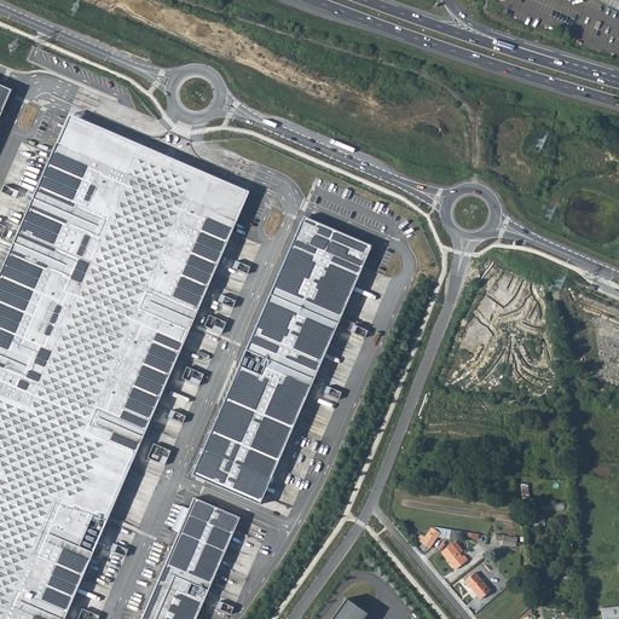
[(236,221),(248,194),(204,174),(131,143),(68,115),(56,143),(32,198),(12,243),(10,248),(0,271),(0,618),(62,618),(63,618),(64,613),(98,536),(105,519),(108,514),(129,463),(132,458),(142,437),(156,403),(171,370),(185,336),(192,322),(202,299),(214,271),(219,259),(231,232),(236,221)]
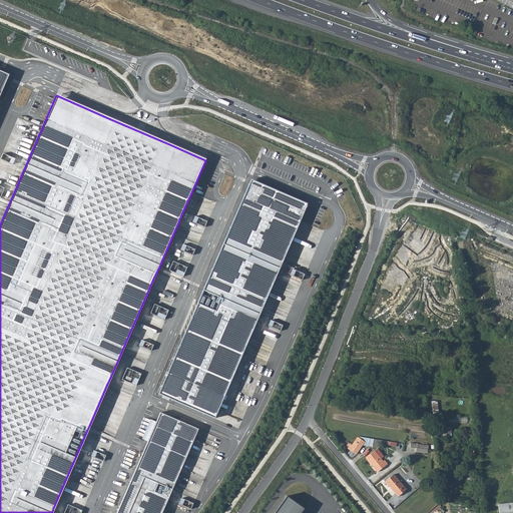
[(13,163),(15,158),(3,152),(0,158),(13,163)]
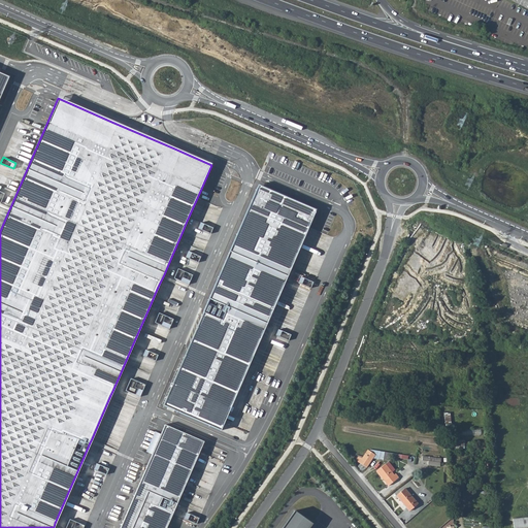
[(315,211),(257,187),(202,314),(219,320),(179,413),(221,430),(315,211)]
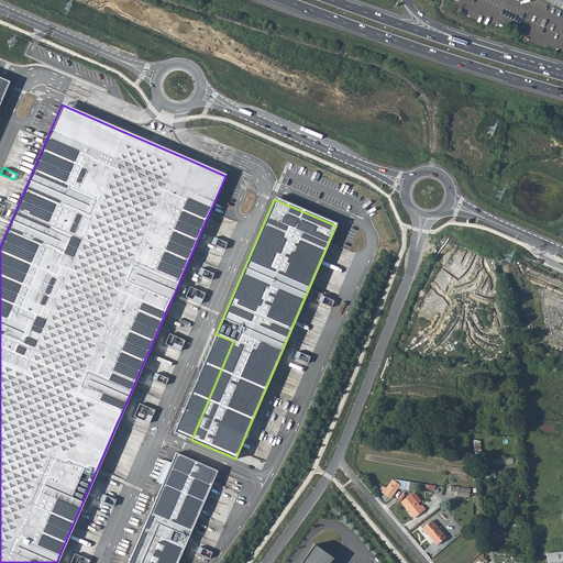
[(210,243),(223,249),(227,242),(213,236),(210,243)]
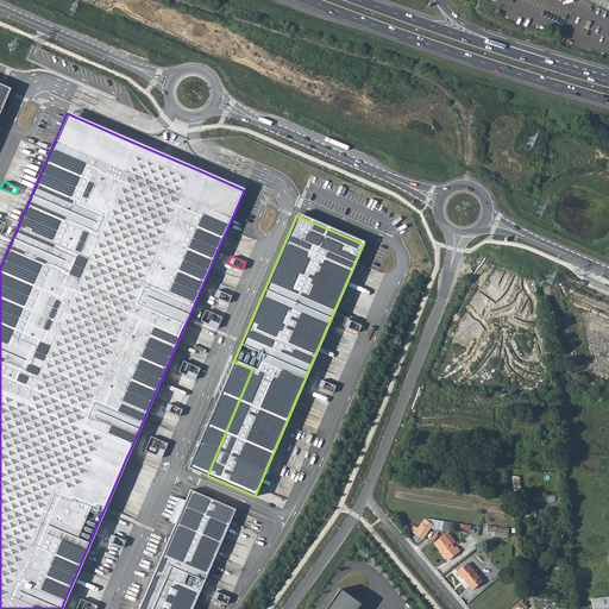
[(213,295),(227,301),(231,295),(217,289),(213,295)]
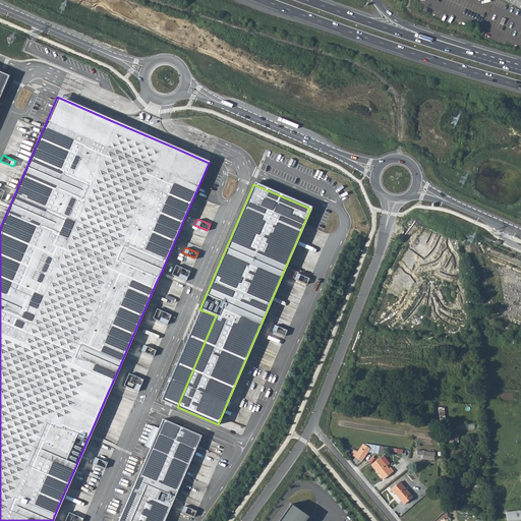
[(171,274),(184,280),(188,271),(175,265),(171,274)]
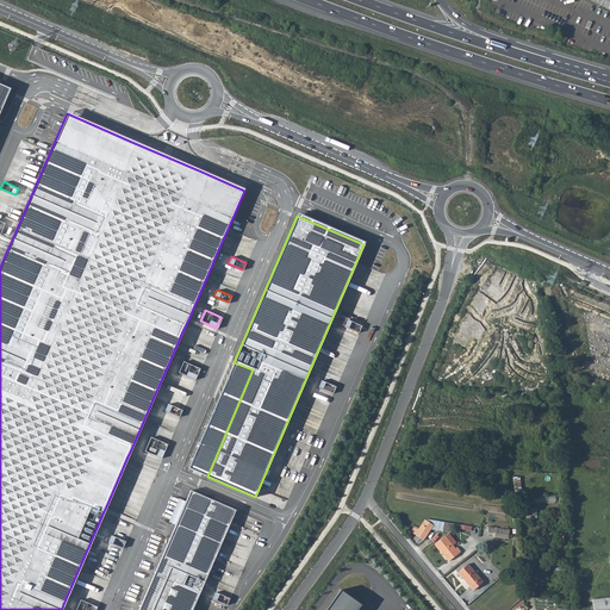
[(344,325),(358,331),(361,325),(347,319),(344,325)]
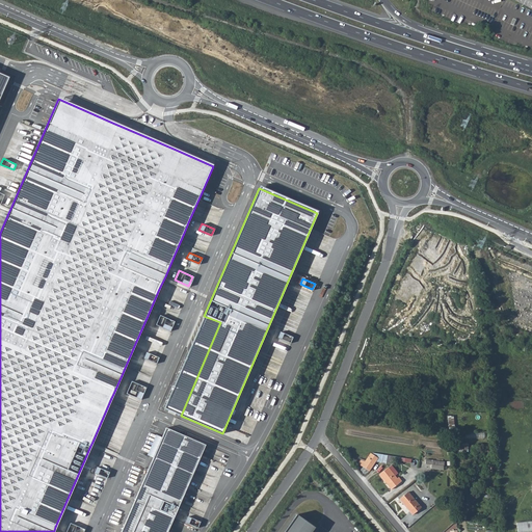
[(155,324),(169,330),(174,321),(159,315),(155,324)]
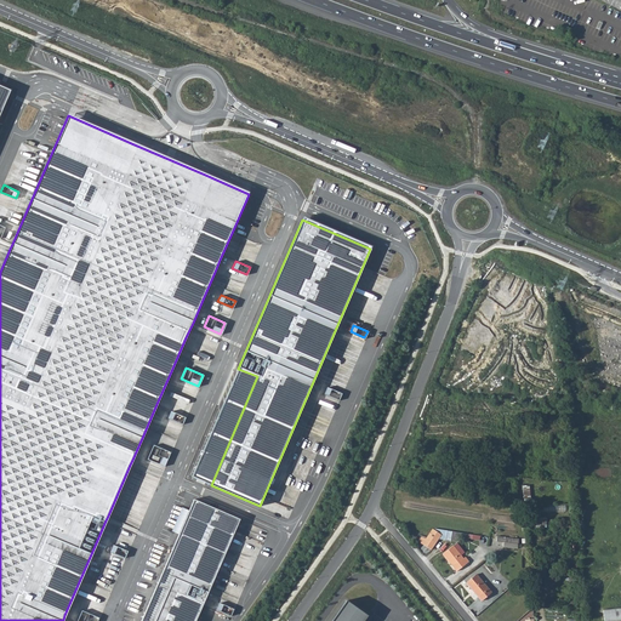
[(257,376),(238,369),(192,477),(211,485),(257,376)]
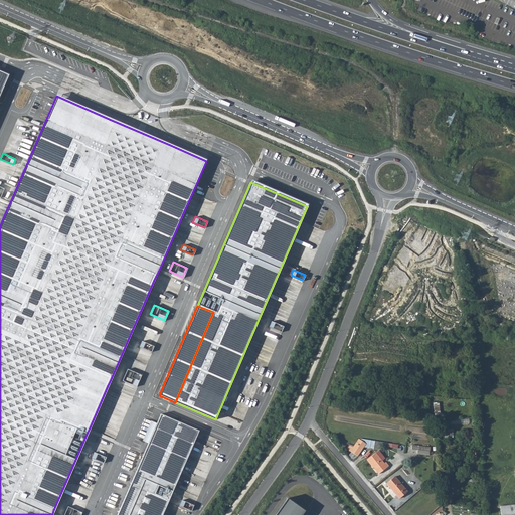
[(269,326),(281,331),(283,326),(271,321),(269,326)]
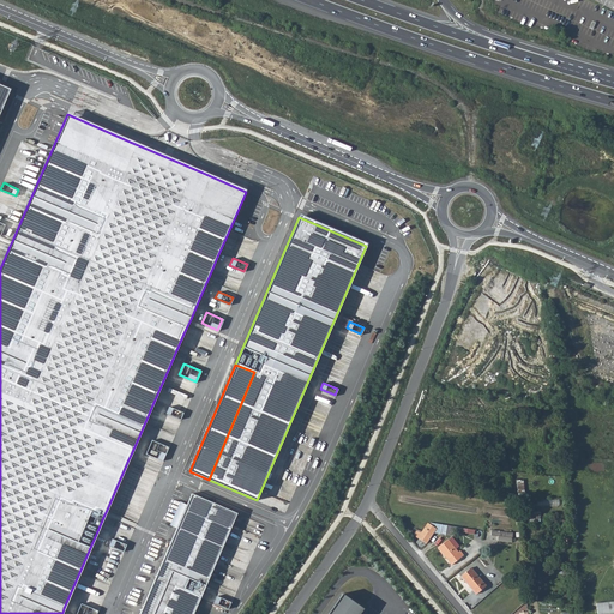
[(166,413),(180,419),(182,411),(168,405),(166,413)]
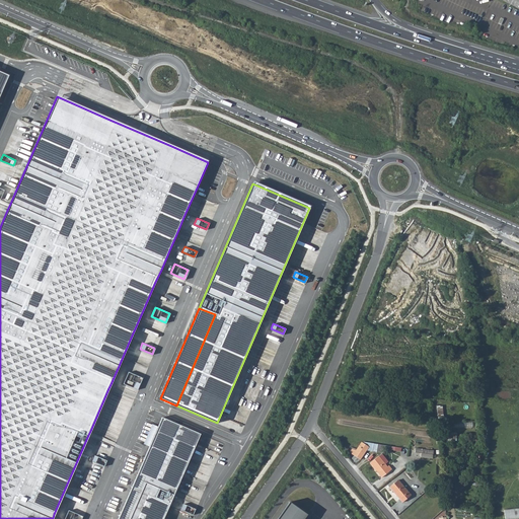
[(123,383),(136,389),(142,377),(128,371),(123,383)]
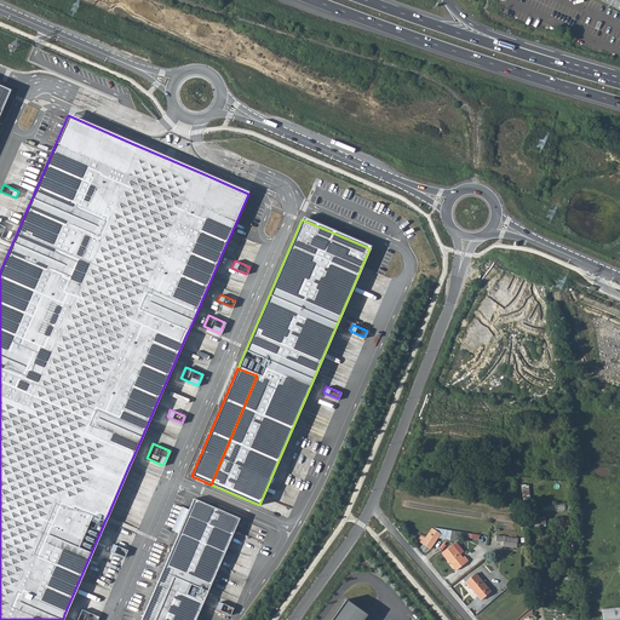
[(202,494),(200,500),(228,512),(230,506),(202,494)]
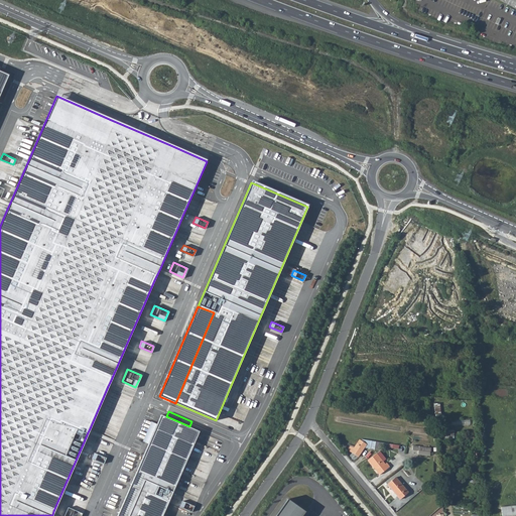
[(155,515),(194,428),(159,414),(116,515),(155,515)]
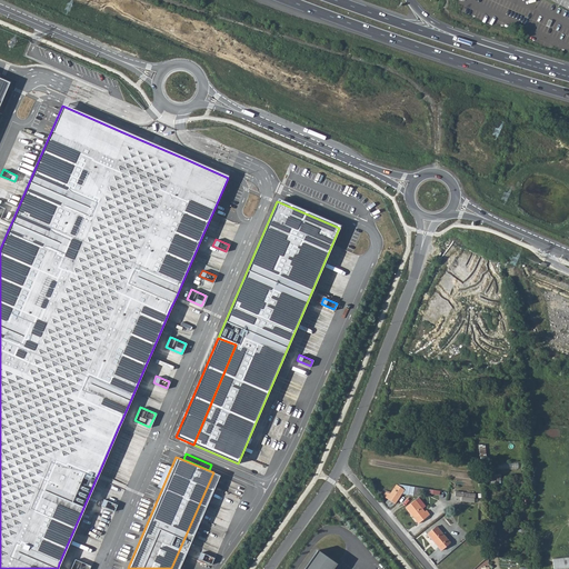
[(386,492),(383,497),(395,503),(401,495),(412,497),(416,491),(417,489),(410,487),(397,485),(397,486),(396,485),(389,495),(386,492)]
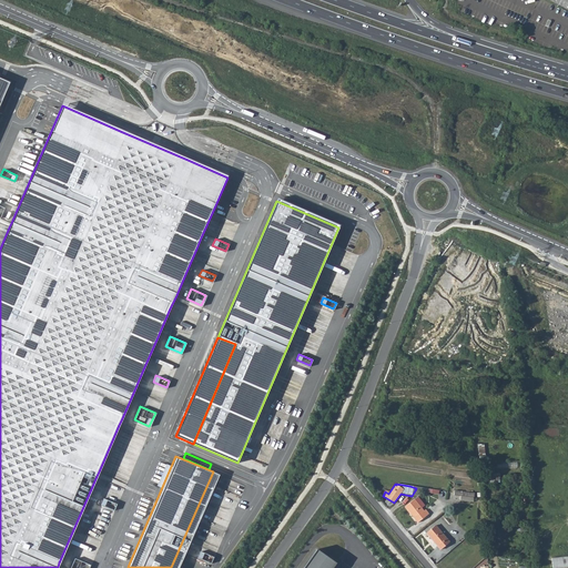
[(467,505),(473,506),(474,497),(454,494),(454,495),(462,497),(460,500),(467,501),(467,505)]
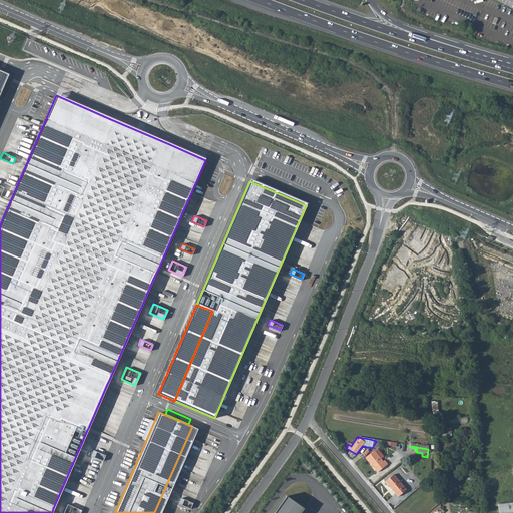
[(90,455),(102,460),(104,454),(92,449),(90,455)]
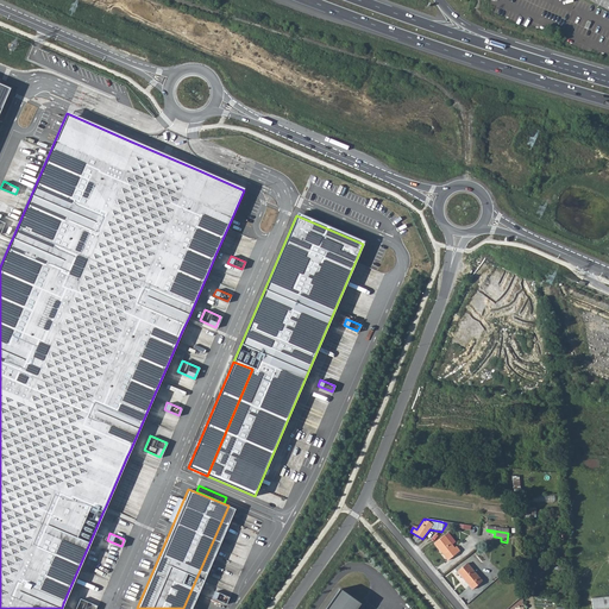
[(443,535),(432,544),(446,562),(458,552),(454,547),(453,548),(443,535)]
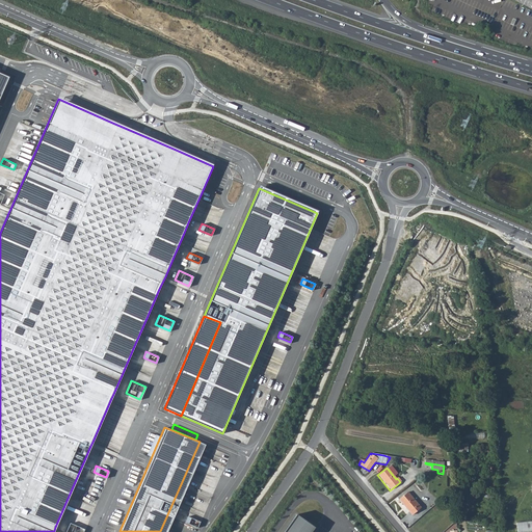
[(421,507),(407,493),(399,500),(413,514),(421,507)]
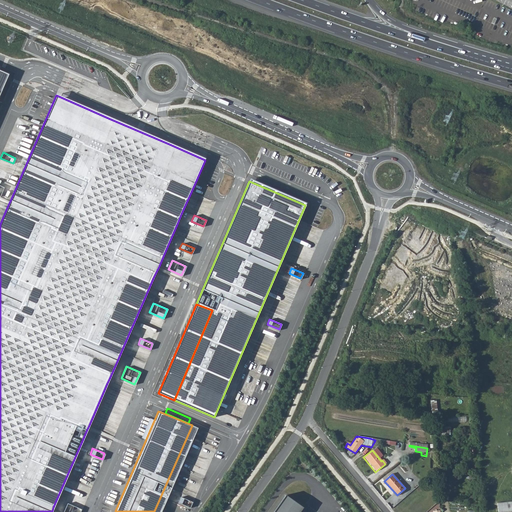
[(192,501),(180,496),(177,502),(189,507),(192,501)]
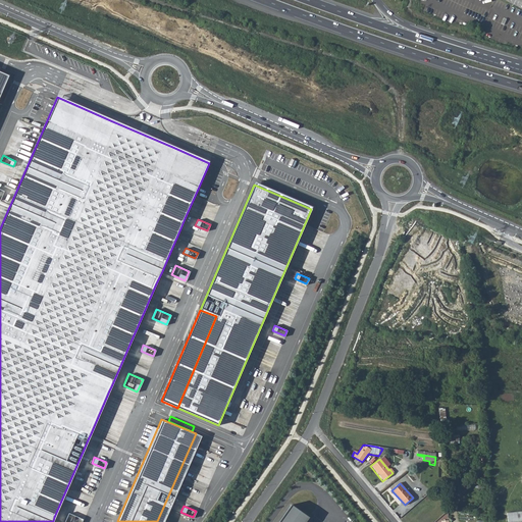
[(304,521),(305,521),(308,518),(291,506),(278,521),(304,521)]
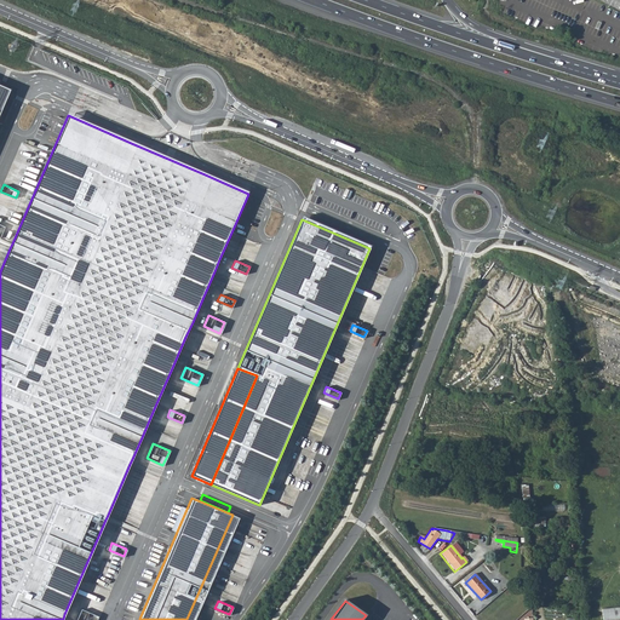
[(619,607),(602,609),(603,619),(607,619),(619,619),(619,607)]
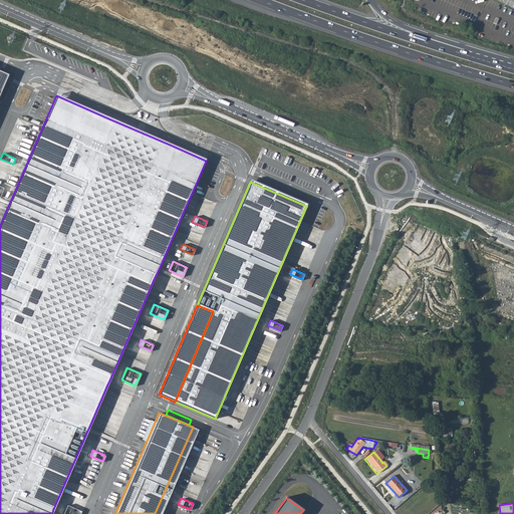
[(62,513),(64,513),(78,513),(80,510),(66,504),(62,513)]
